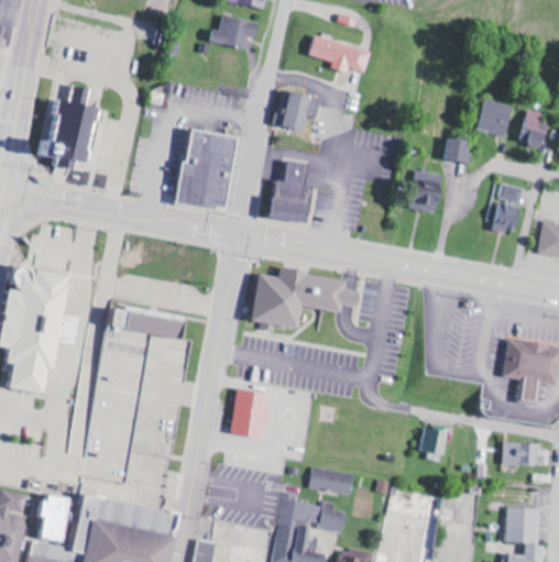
[(210,30),(208,42),(244,47),(245,36),(256,39),(259,22),(220,17),(218,31),(210,30)]
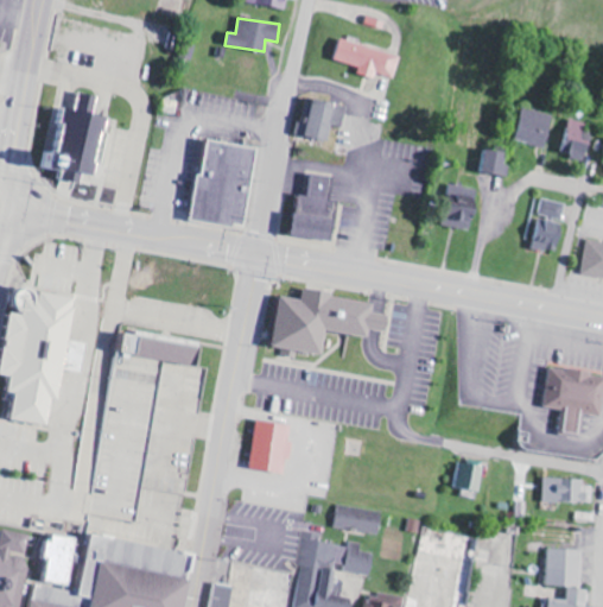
[(399,56),(338,38),(331,59),(357,68),(355,74),(374,80),(375,74),(392,78),(399,56)]
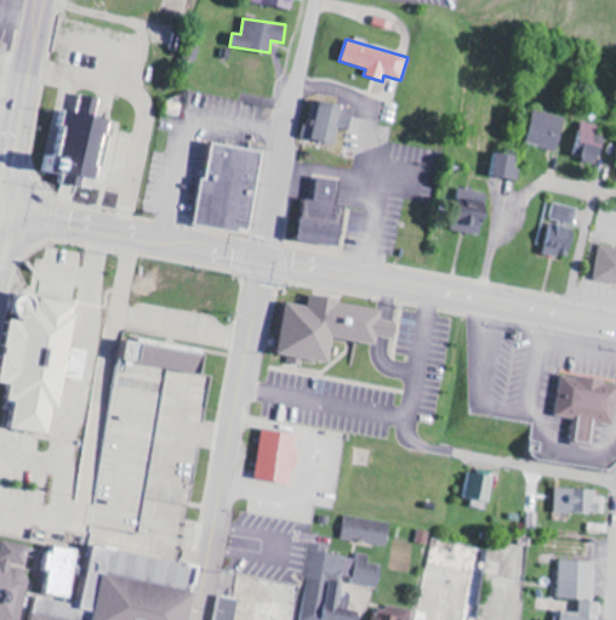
[(40,172),(63,176),(62,182),(84,186),(85,177),(98,180),(109,117),(98,115),(101,100),(93,98),(91,112),(66,108),(64,118),(50,115),(40,172)]
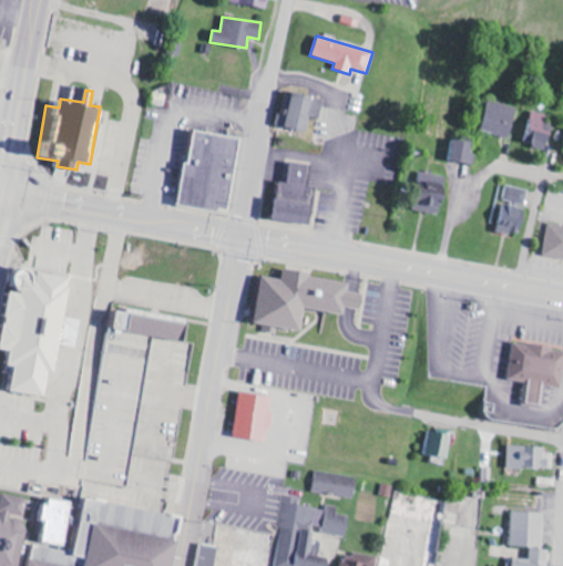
[(306,131),(313,95),(293,92),(288,113),(276,111),(274,125),(306,131)]
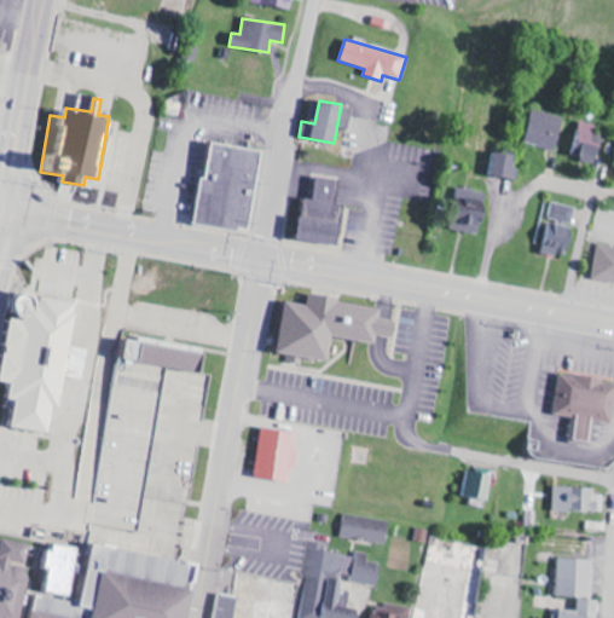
[(521,143),(552,150),(561,117),(529,110),(521,143)]
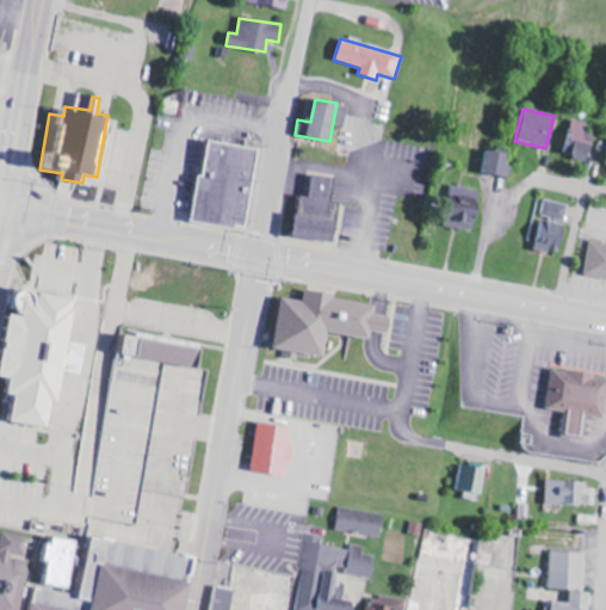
[(585,160),(592,127),(566,121),(558,155),(585,160)]
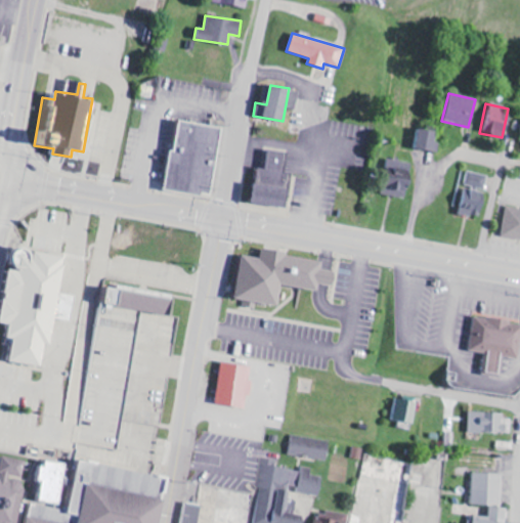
[(220,126),(179,121),(175,151),(168,150),(163,190),(211,197),(220,126)]
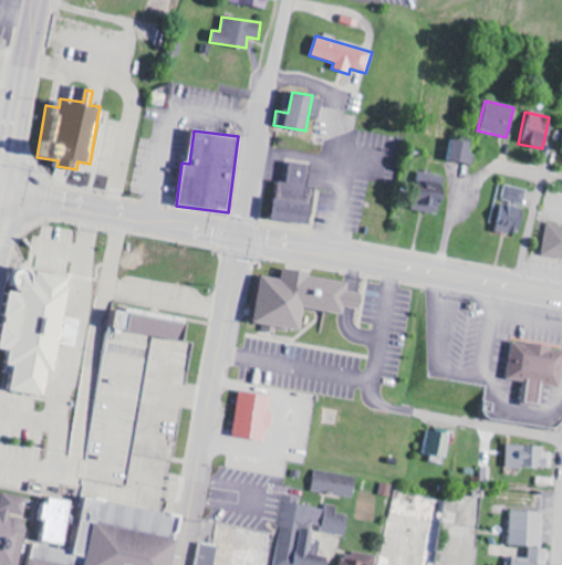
[(448,160),(470,163),(472,142),(449,139),(448,160)]
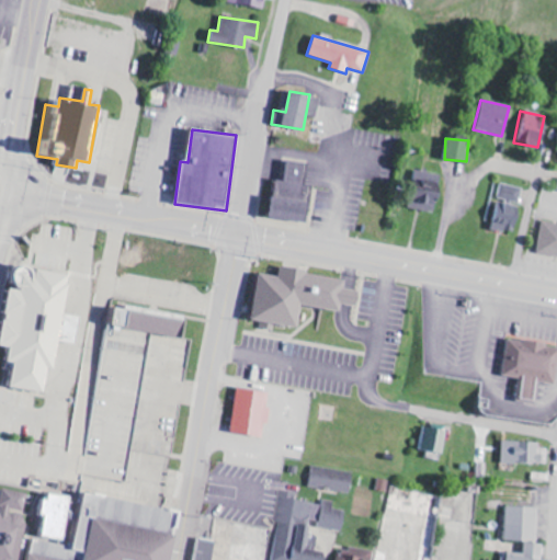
[(307,163),(286,160),(283,181),(276,180),(270,217),(306,223),(309,203),(302,201),(307,163)]
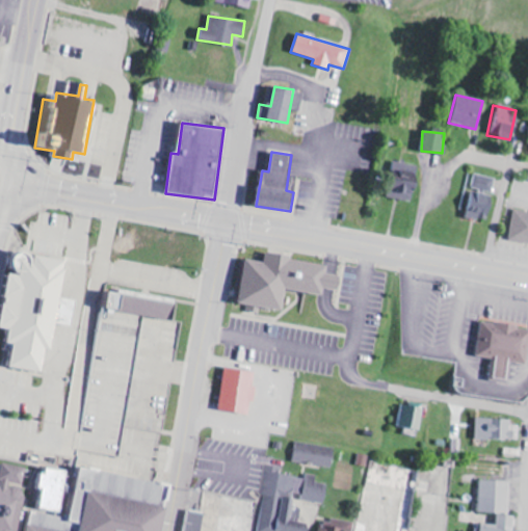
[(385,197),(410,201),(412,188),(415,188),(418,165),(390,161),(385,197)]
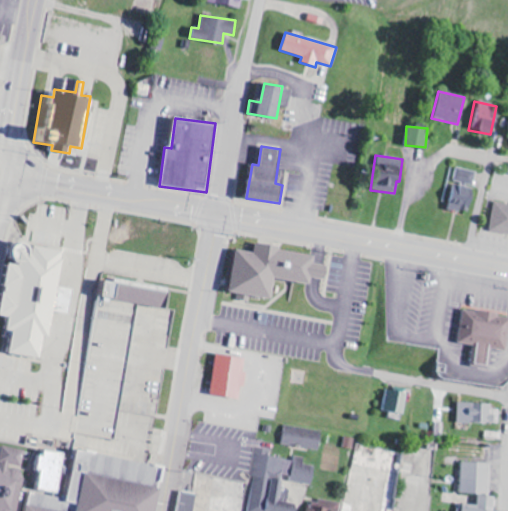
[(472,184),(474,170),(452,167),(450,181),(472,184)]
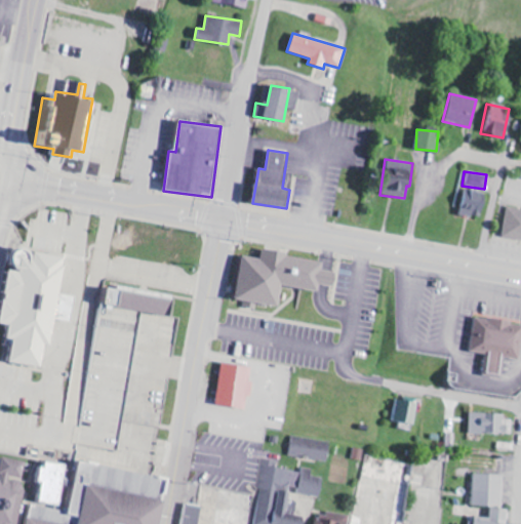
[(498,236),(520,240),(520,208),(506,206),(498,236)]
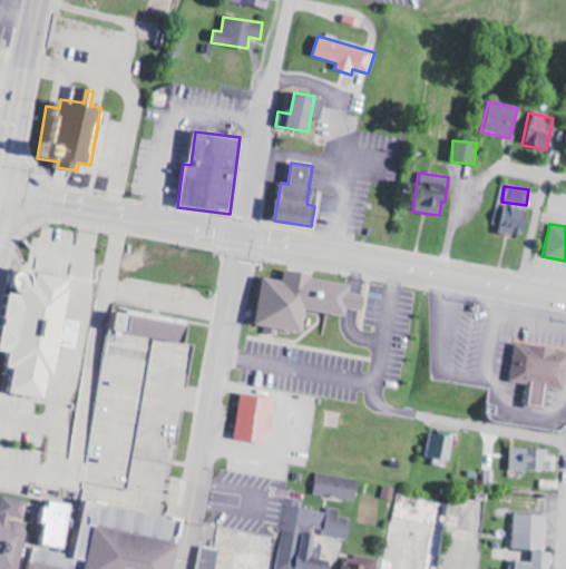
[(75,277),(17,270),(5,352),(13,353),(11,368),(18,369),(15,392),(49,398),(52,373),(59,374),(64,344),(66,344),(75,277)]
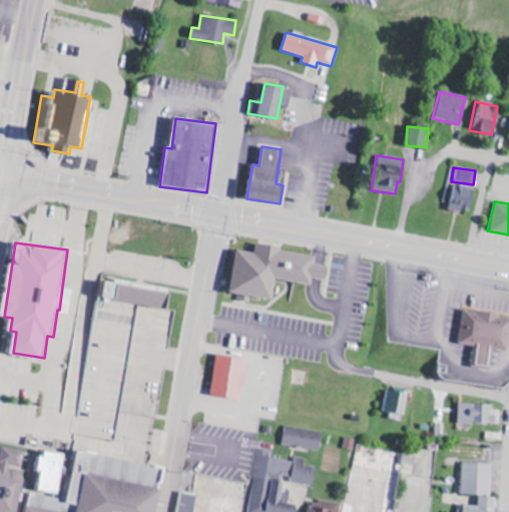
[(231,293),(275,298),(277,280),(311,284),(311,278),(326,280),(327,266),(314,265),(316,253),(256,246),(255,252),(236,250),(231,293)]
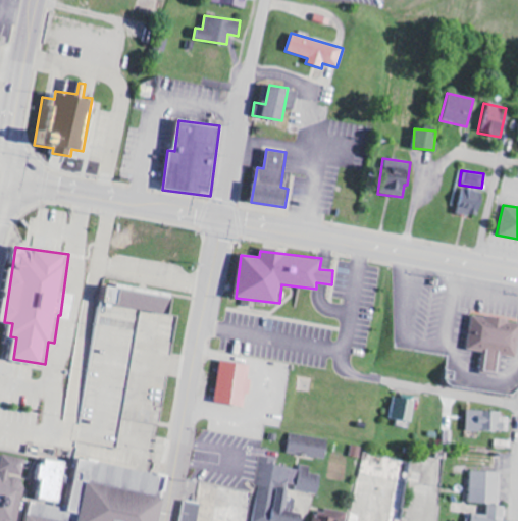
[(514,357),(517,332),(517,322),(470,314),(465,350),(482,353),(479,370),(495,372),(498,354),(514,357)]
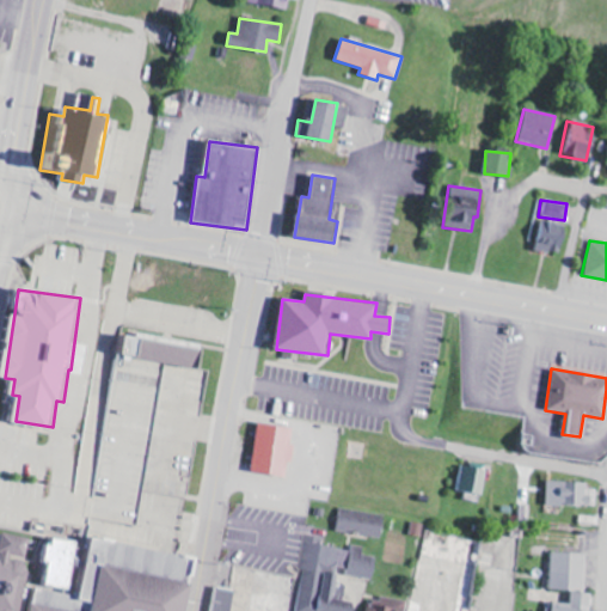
[(249,470),(286,477),(292,446),(289,446),(293,429),(259,422),(249,470)]
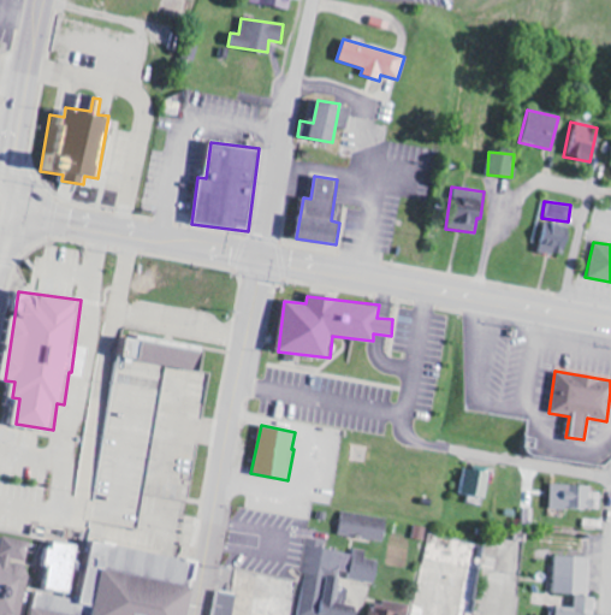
[(488,472),(464,468),(460,494),(485,497),(488,472)]
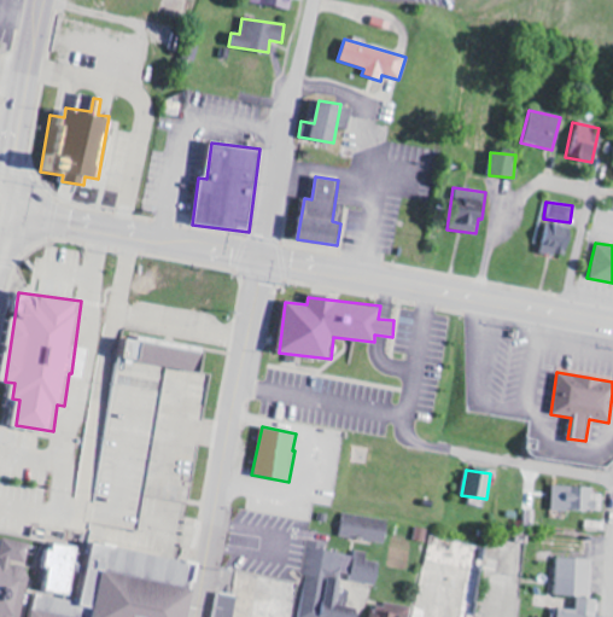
[(550,510),(601,512),(602,495),(593,495),(594,487),(552,485),(550,510)]
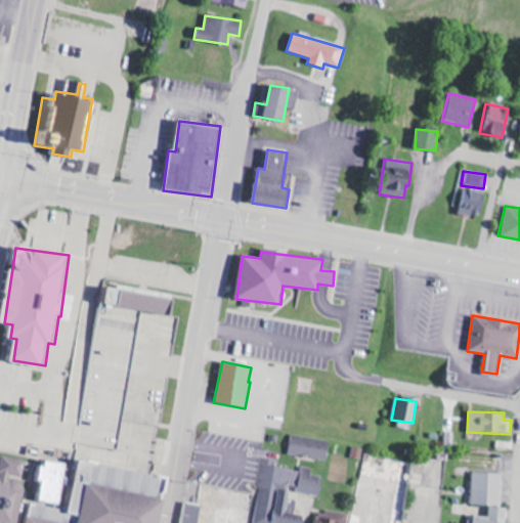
[(287,455),(327,460),(329,440),(289,435),(287,455)]
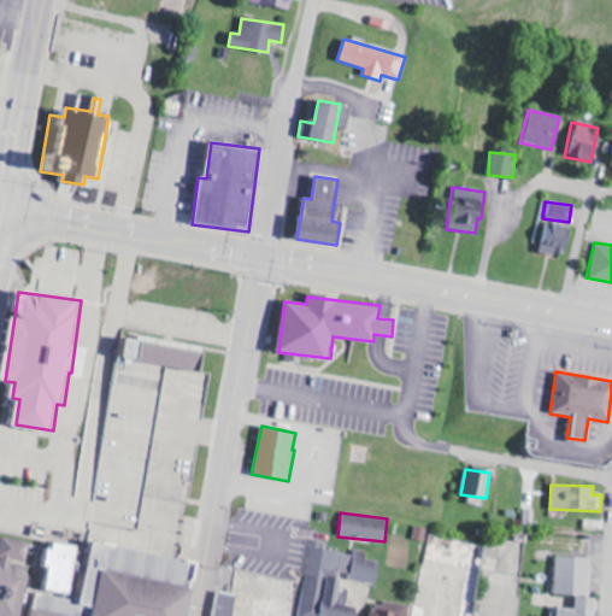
[(0,535),(27,541),(23,561),(9,557),(7,564),(11,564),(13,562),(21,564),(24,569),(22,575),(18,578),(11,614),(12,615),(0,615),(0,535)]
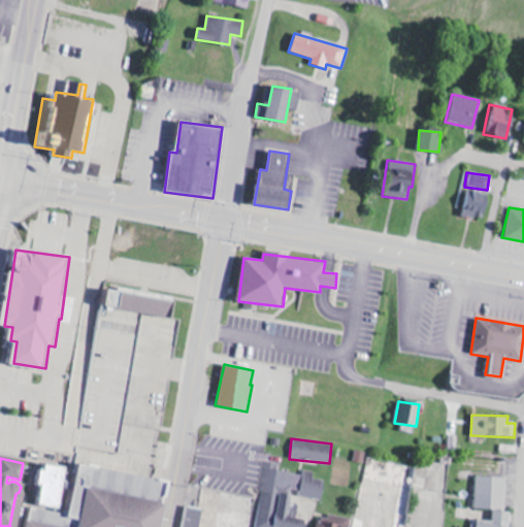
[(166,526),(171,503),(164,501),(168,480),(82,462),(70,518),(83,521),(82,526),(56,526),(52,526),(55,513),(30,507),(26,526),(166,526)]
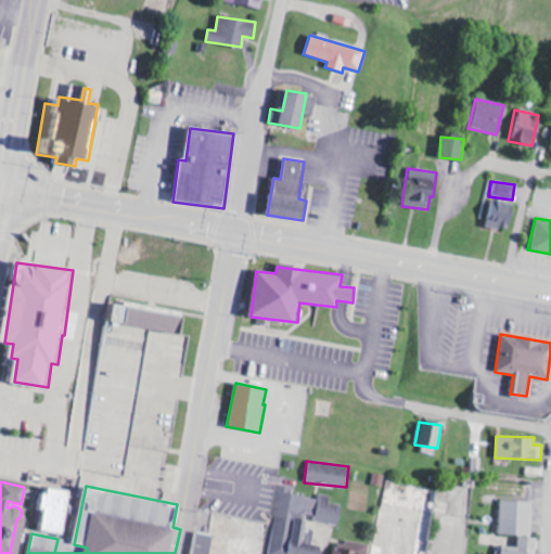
[(263,553),(321,553),(322,548),(300,543),(305,519),(338,525),(342,506),(328,504),(329,497),(316,493),(315,499),(283,492),(284,488),(277,486),(263,553)]
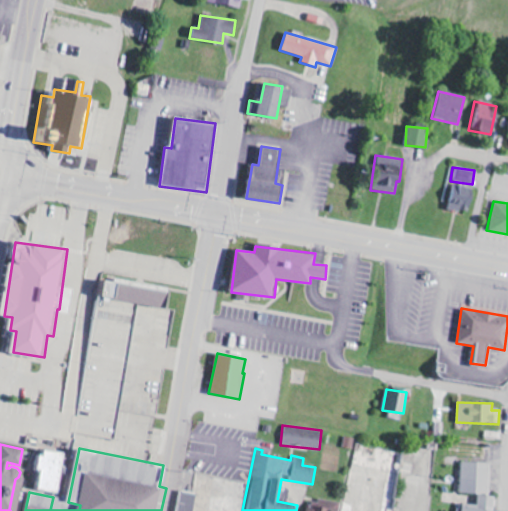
[(67,453),(43,449),(35,490),(59,494),(67,453)]
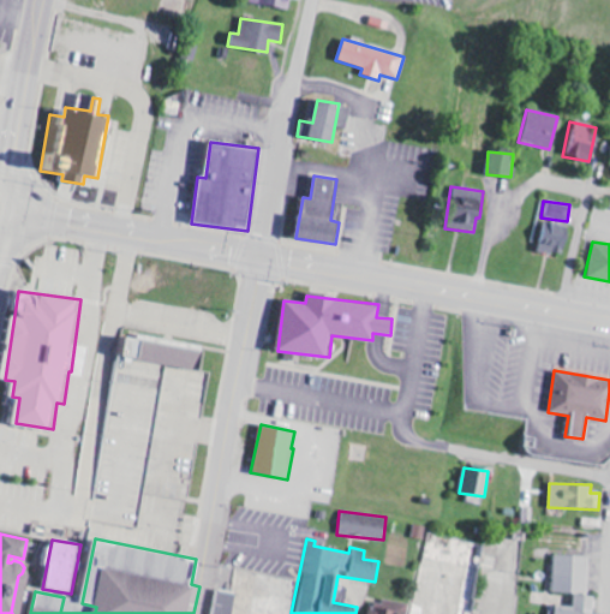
[(554,613),(593,613),(594,596),(587,596),(590,556),(552,554),(550,592),(573,594),(573,607),(555,606),(554,613)]
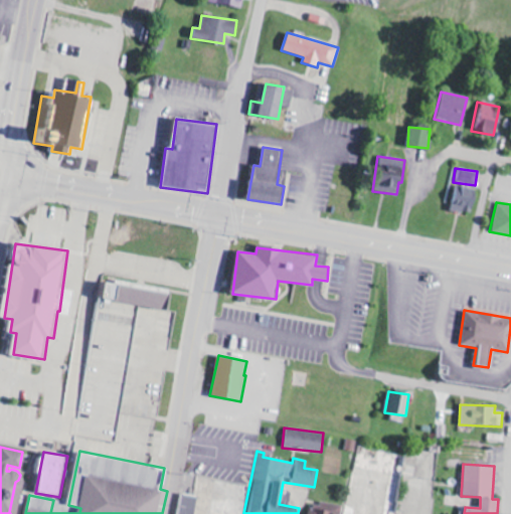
[(196,513),(198,496),(177,494),(174,513),(196,513)]
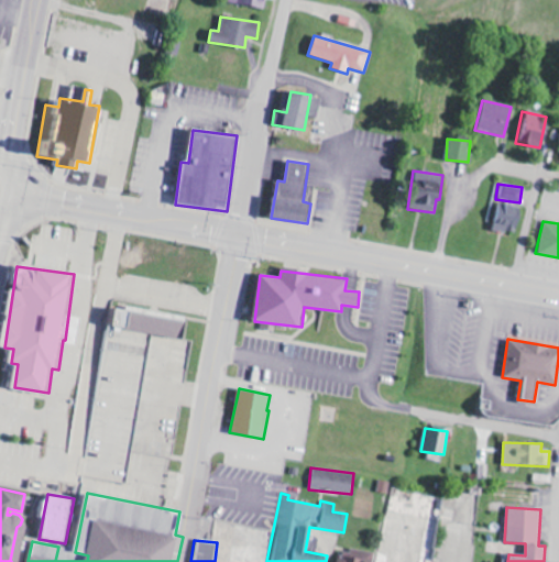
[(373,561),(375,553),(347,548),(346,554),(336,553),(333,561),(373,561)]
